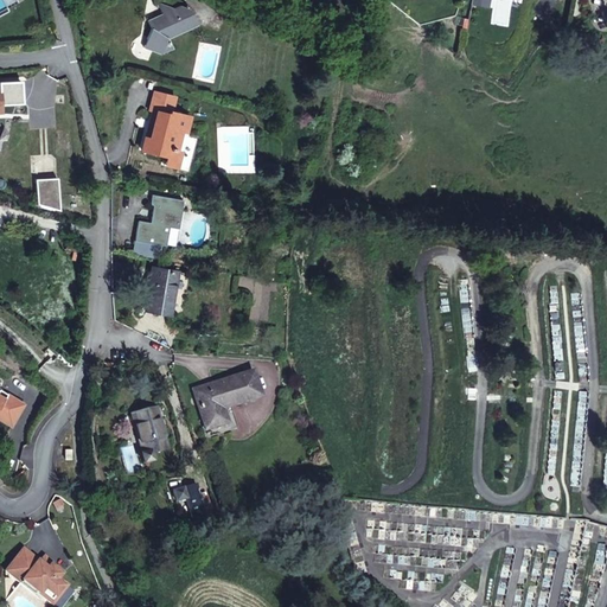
[(459,1),(435,7),(438,17),(454,12),(459,1)]
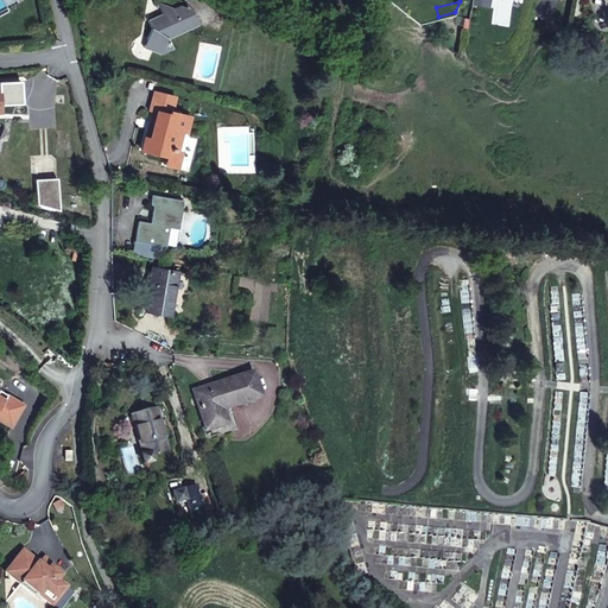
[(189,8),(181,6),(156,17),(157,19),(150,23),(152,27),(145,48),(162,54),(173,48),(168,38),(197,24),(189,8)]
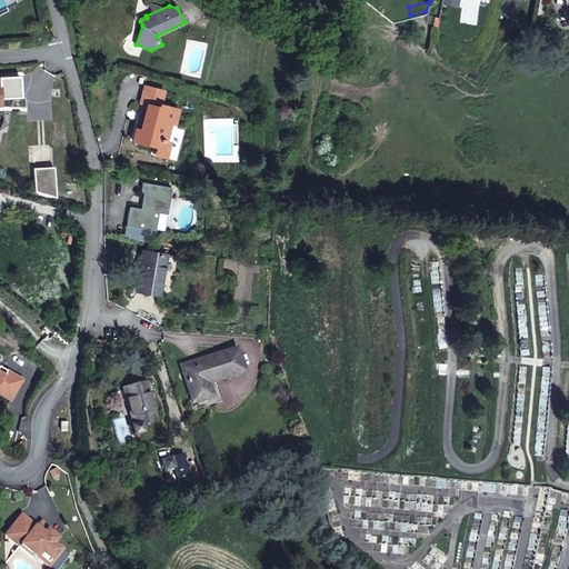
[(173,125),(178,109),(159,105),(163,90),(145,87),(140,103),(142,105),(147,106),(140,130),(137,129),(133,141),(156,147),(155,153),(166,157),(169,142),(165,141),(170,123),(173,125)]
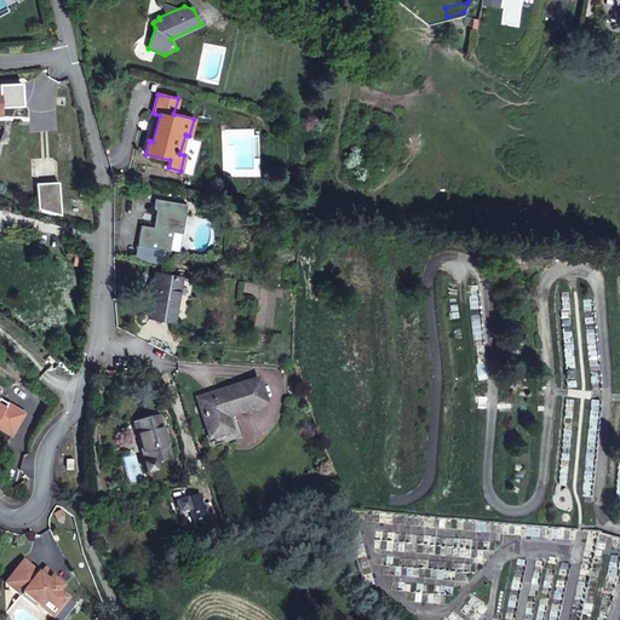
[(153,142),(160,115),(155,114),(149,141),(153,142)]
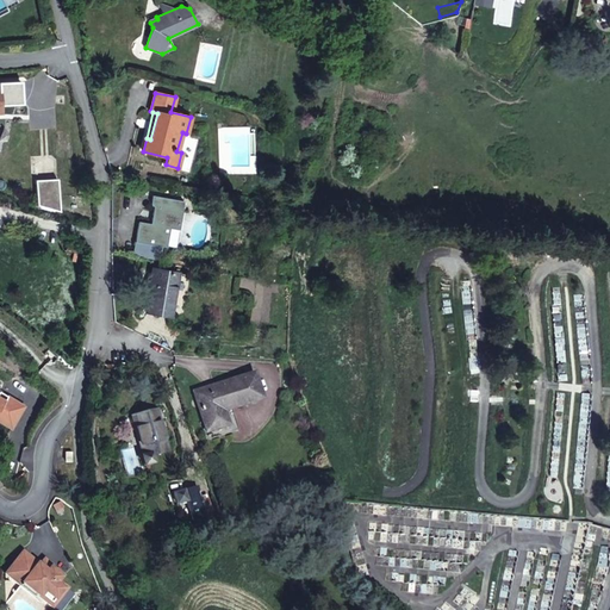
[(35,180),(37,207),(58,206),(57,179),(35,180)]
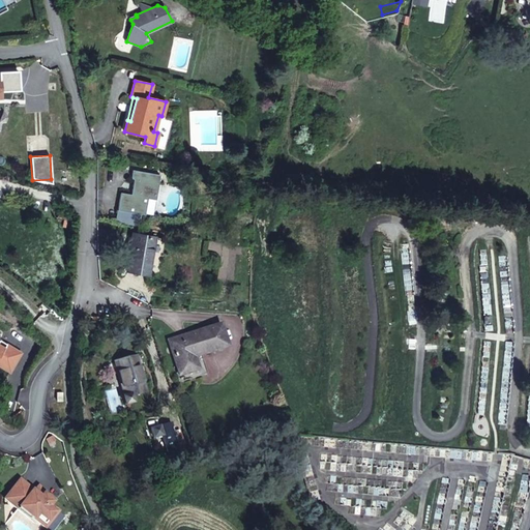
[(155,199),(159,174),(133,170),(131,176),(131,177),(133,177),(133,178),(134,179),(131,194),(121,193),(117,216),(140,221),(141,213),(145,214),(147,198),(155,199)]
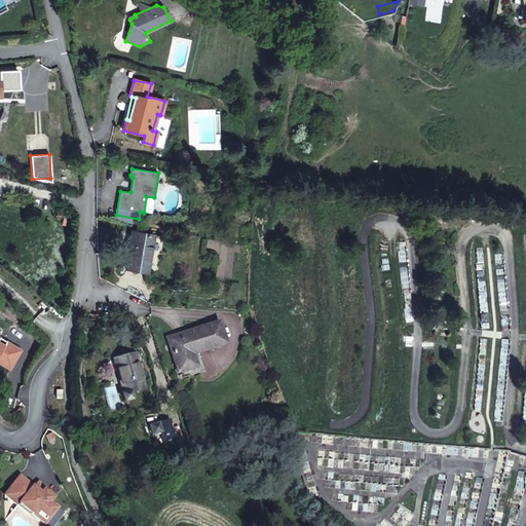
[(153,235),(132,231),(125,268),(147,272),(153,235)]
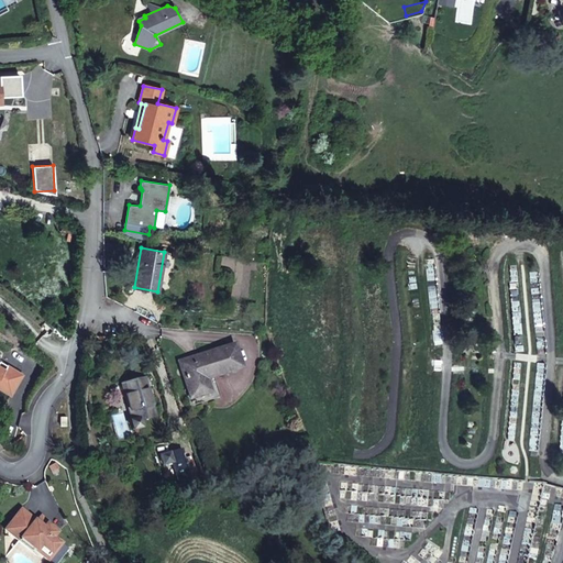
[(106,338),(97,337),(97,352),(106,353),(106,338)]
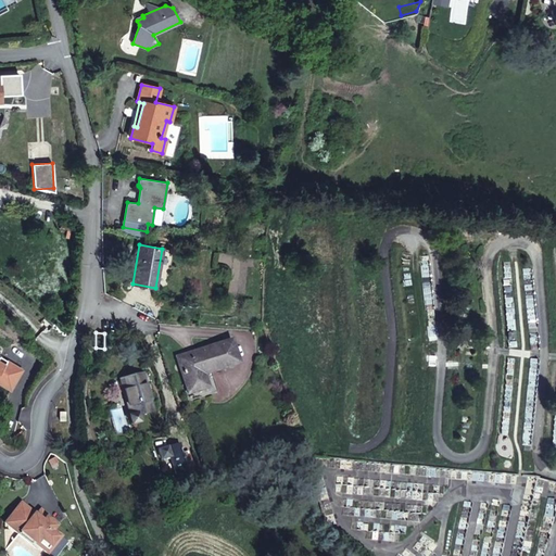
[(231,341),(177,357),(179,364),(184,362),(185,369),(181,370),(189,393),(202,389),(198,373),(202,371),(202,375),(238,363),(231,341)]
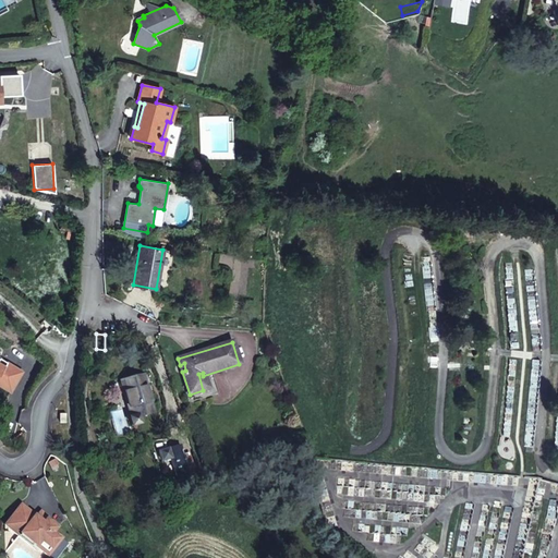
[(0,386),(11,392),(23,373),(7,363),(2,371),(0,368),(0,386)]
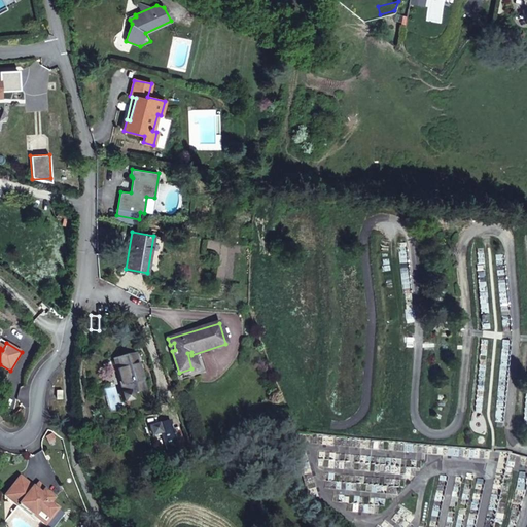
[(191,355),(191,352),(187,353),(191,369),(196,367),(191,355)]
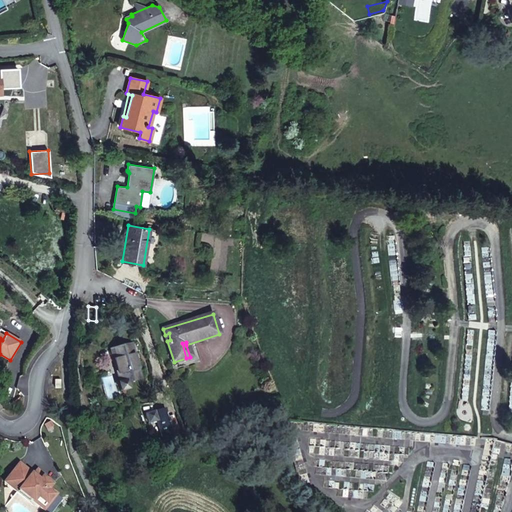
[(141,378),(133,344),(110,351),(119,383),(117,383),(120,392),(129,389),(127,382),(141,378)]
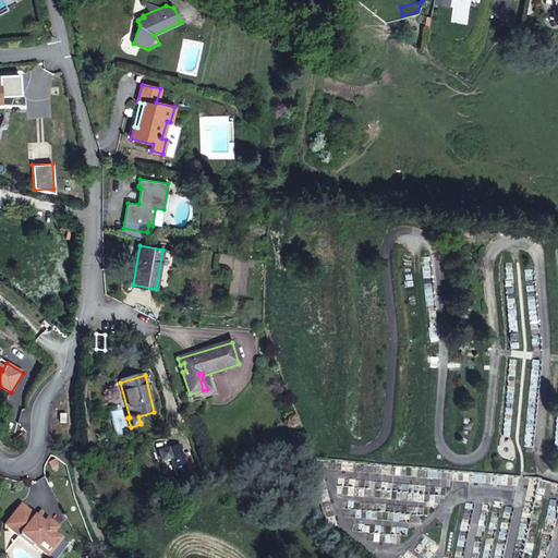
[(189,453),(186,453),(185,449),(182,450),(181,445),(158,451),(161,461),(170,459),(176,477),(194,472),(189,453)]
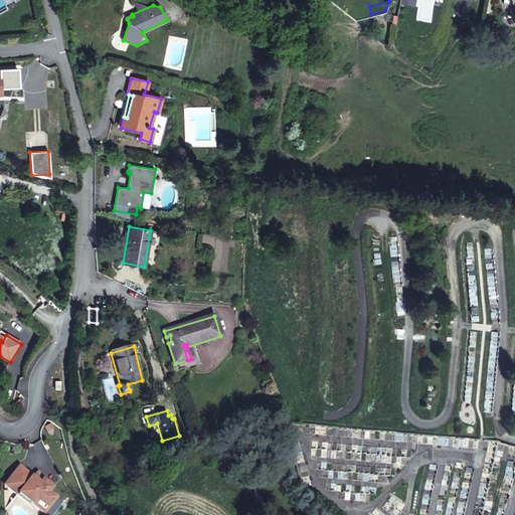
[(33,478),(39,483),(42,480),(43,479),(37,474),(33,478)]
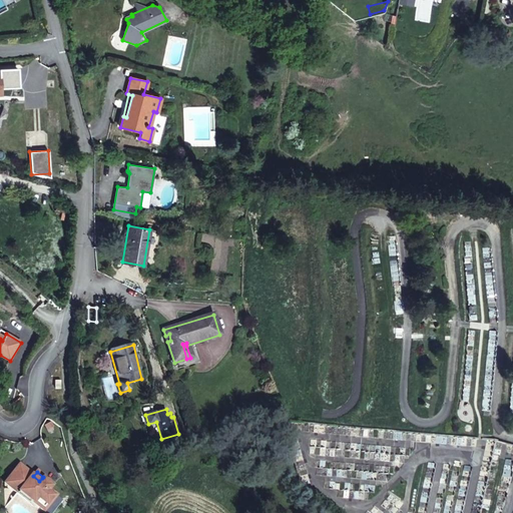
[(52,486),(42,478),(39,481),(33,476),(32,475),(23,486),(10,476),(4,484),(17,494),(19,492),(43,512),(56,495),(49,489),(52,486)]
